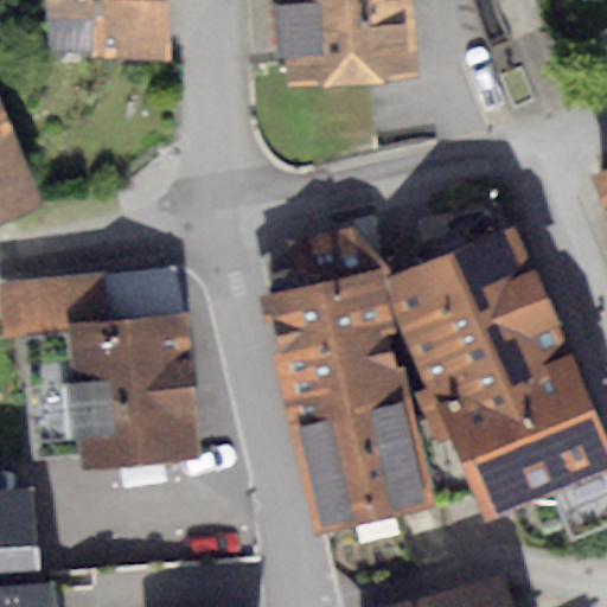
[(45,0),(45,16),(95,18),(94,57),(170,57),(166,0),(45,0)]
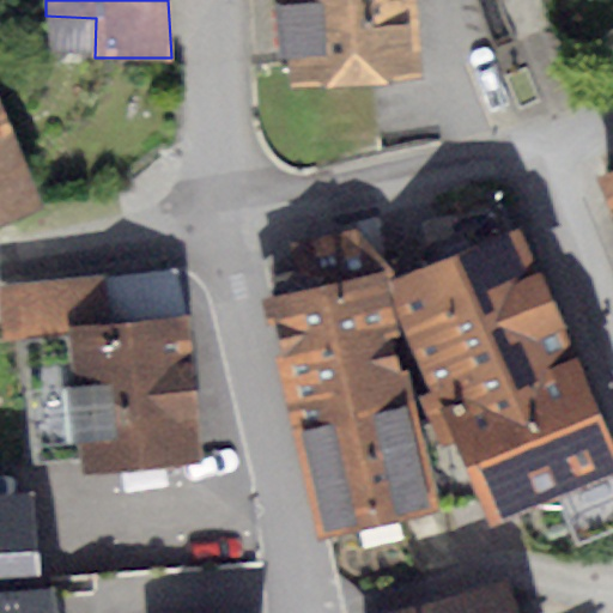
[(413,0),(279,0),(286,87),(419,78),(413,0)]
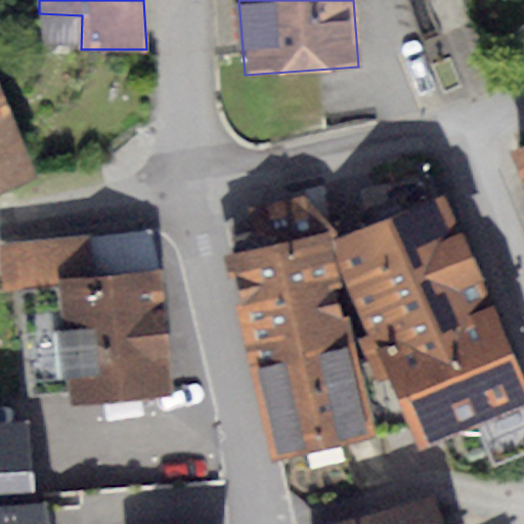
[(0,85),(0,189),(36,175),(0,85)]
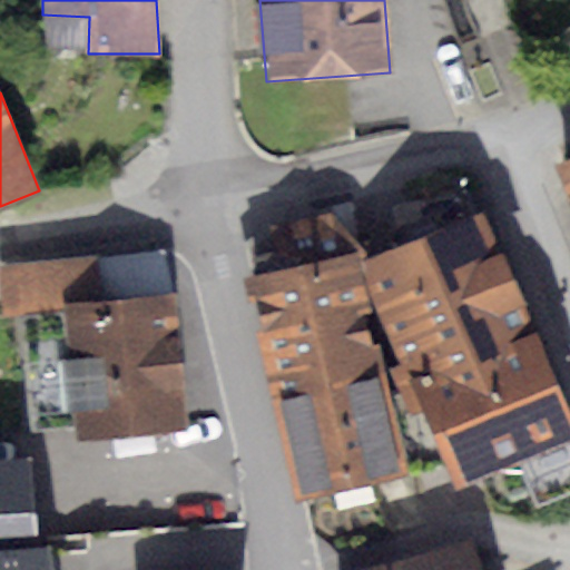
[(569,157),(556,164),(569,200),(569,157)]
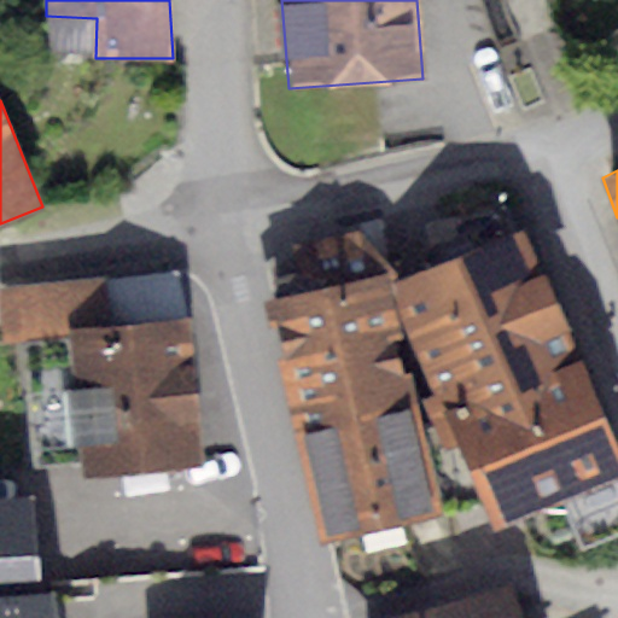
[(292,245),(301,292),(386,273),(398,269),(359,231),(292,245)]
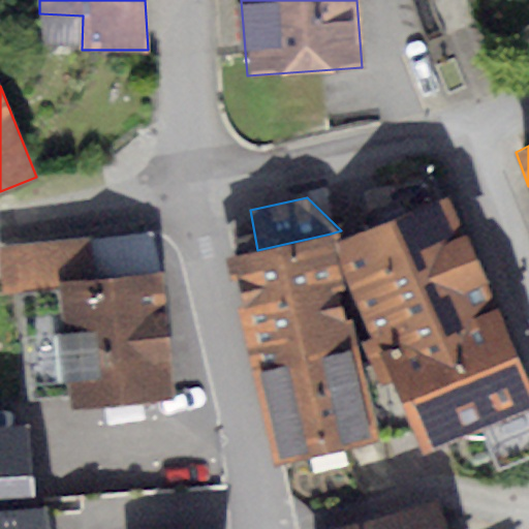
[(380,351),(501,308),(450,197),(338,241),(351,283),(375,337),(380,351)]
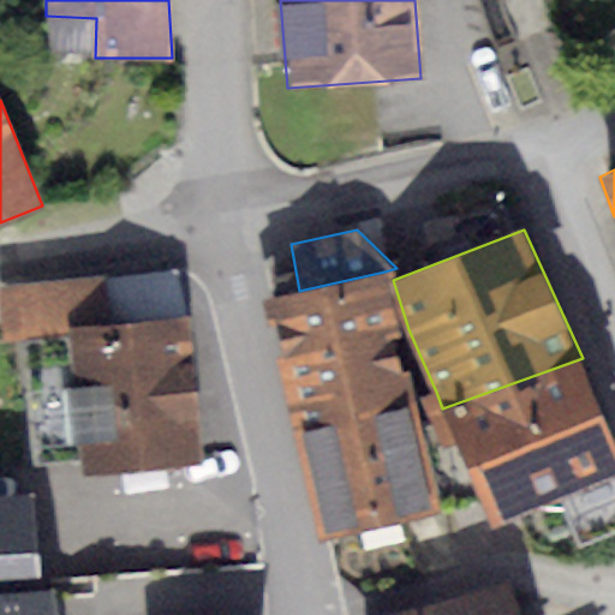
[(0,336),(23,334),(187,318),(175,269),(0,286),(0,336)]
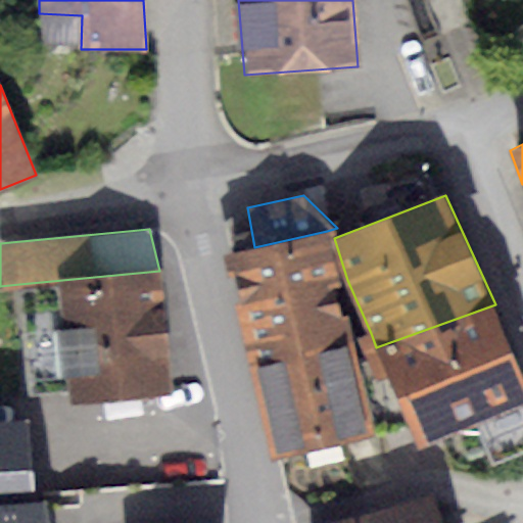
[(254,247),(221,254),(247,363),(352,339),(327,231),(254,247)]
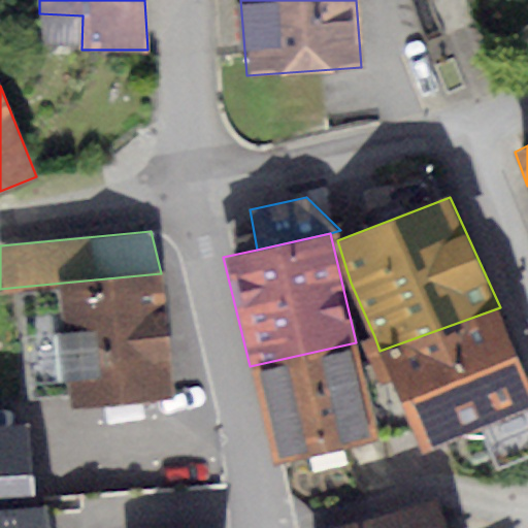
[(161,273),(20,287),(27,399),(71,396),(72,409),(176,399),(161,273)]
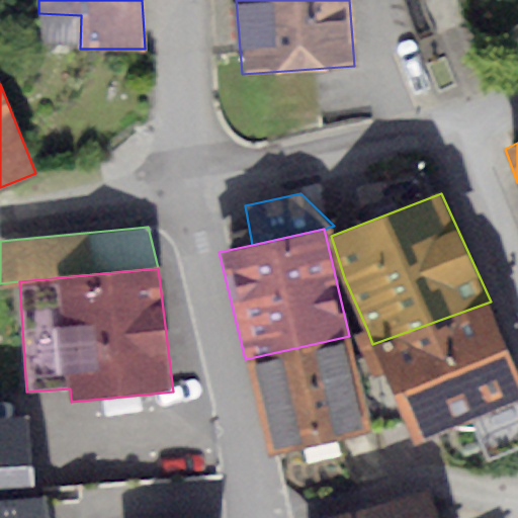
[(367,330),(355,335),(370,378),(385,373),(415,444),(472,422),(488,463),(517,451),(517,371),(491,301),(372,344),(367,330)]
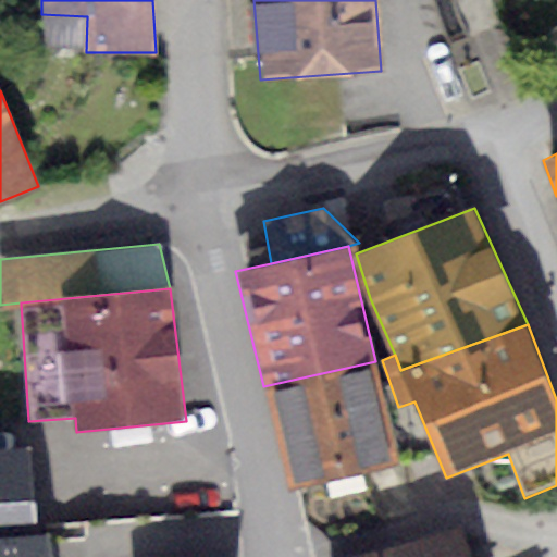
[(375,361),(263,386),(288,494),(400,465),(375,361)]
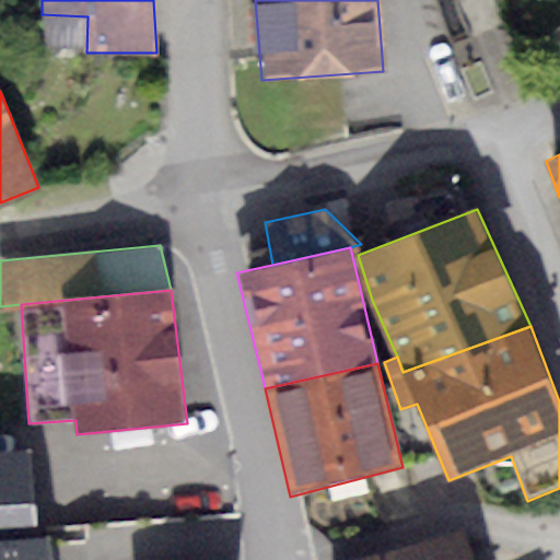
[(54,559),(34,439),(0,441),(0,559),(54,559)]
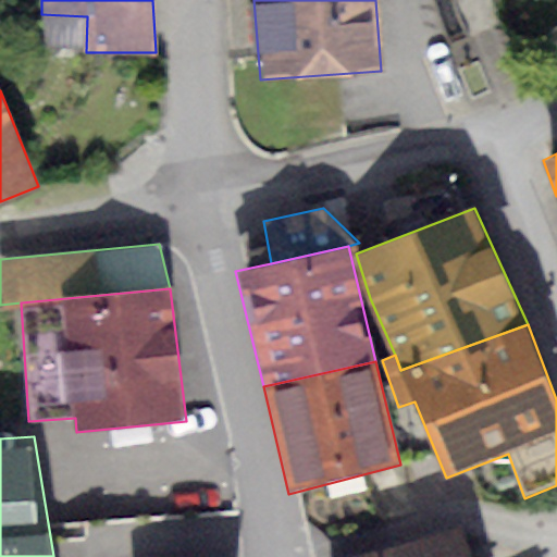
[(471,556),(462,531),(369,556),(471,556)]
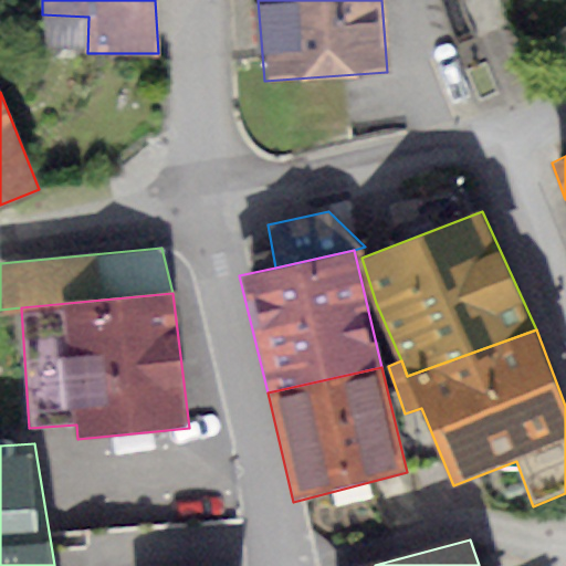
All buildings are outlined.
